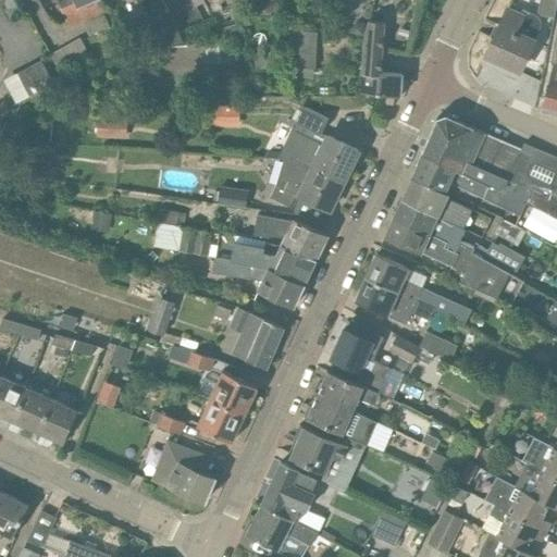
[(56,0),(71,28),(108,11),(100,0),(56,0)]
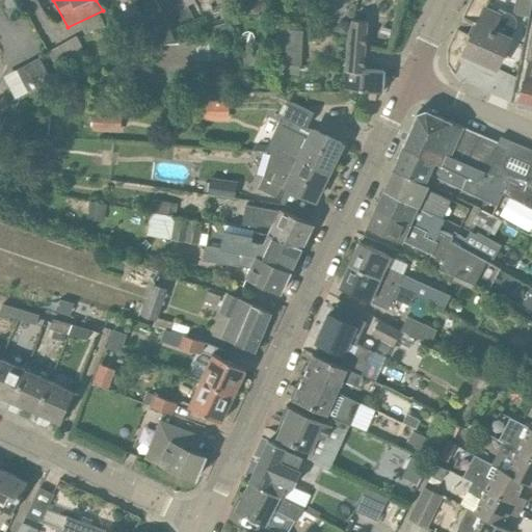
[(181,0),(155,0),(167,24),(171,33),(193,22),(181,0)]
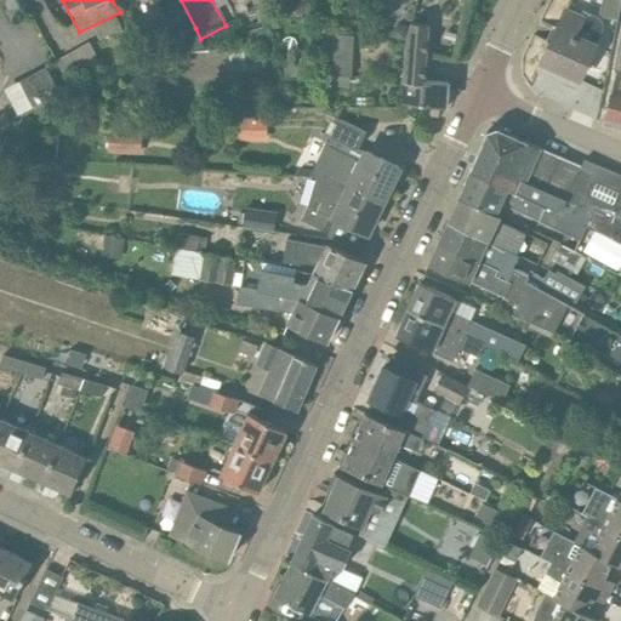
[(620,0),(605,0),(604,7),(619,12),(620,0)]
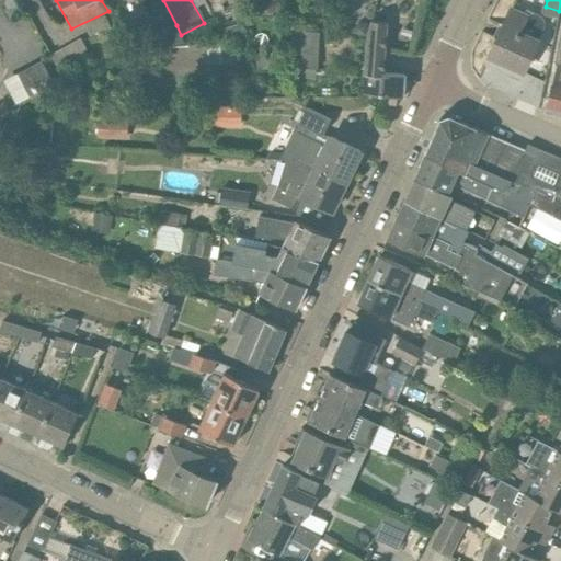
[(263,18),(281,14),(278,2),(261,6),(263,18)]
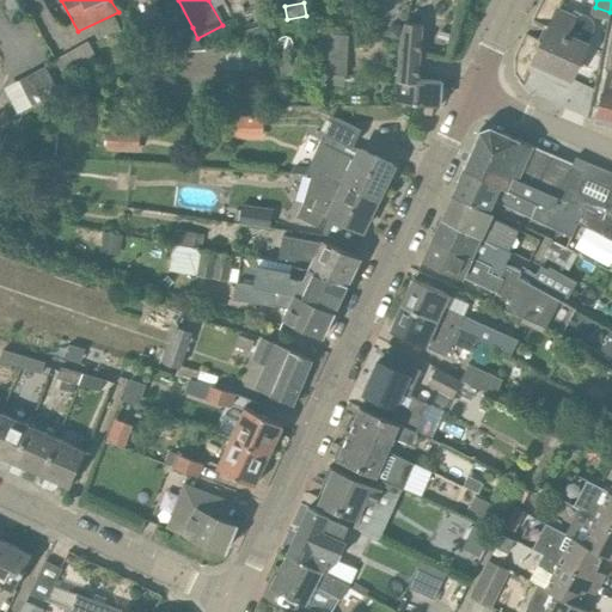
[(571,79),(588,42),(568,34),(575,18),(558,11),(534,62),(571,79)]
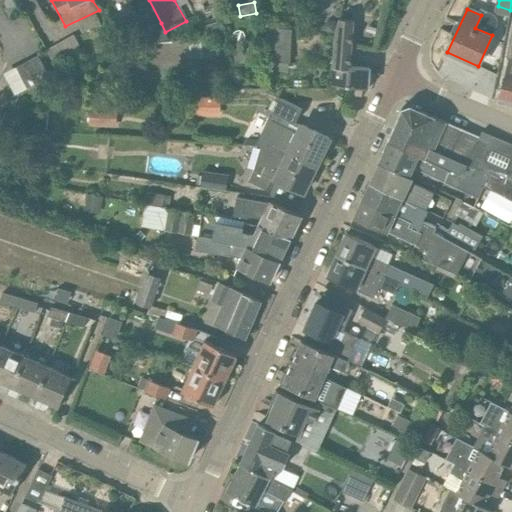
[(370,68),(350,67),(353,21),(339,20),(336,32),(334,44),(335,44),(333,61),(334,61),(333,68),(332,68),(330,86),(368,89),(370,68)]
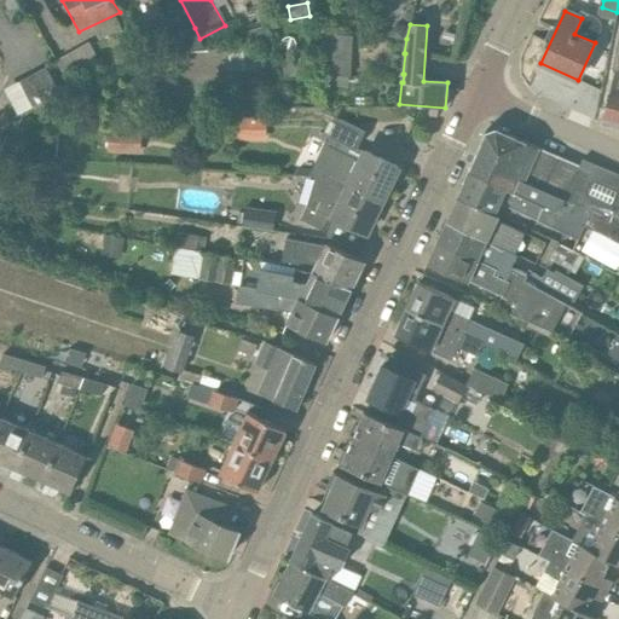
[(171,36),(178,50),(204,48),(200,39),(195,28),(171,36)]
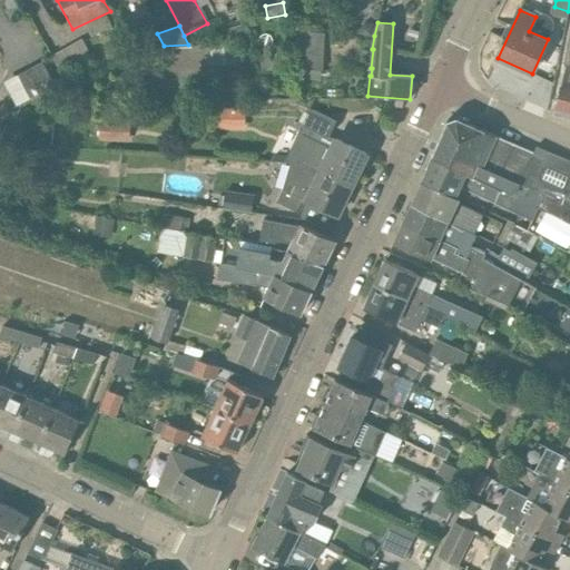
[(569,109),(569,28),(563,66),(566,66),(556,105),(569,109)]
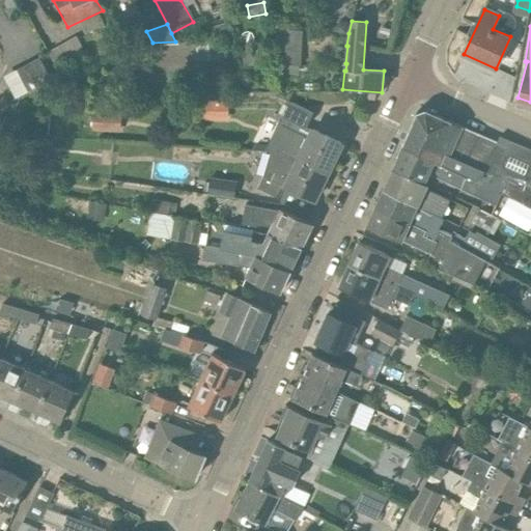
[(307,67),(308,34),(285,34),(284,67),(307,67)]
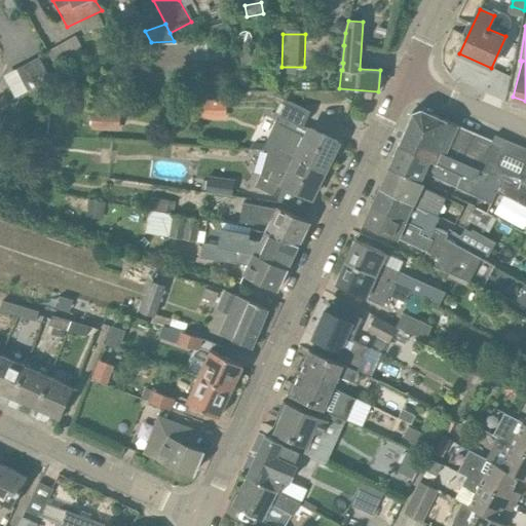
[(223,55),(222,37),(197,38),(198,57),(223,55)]
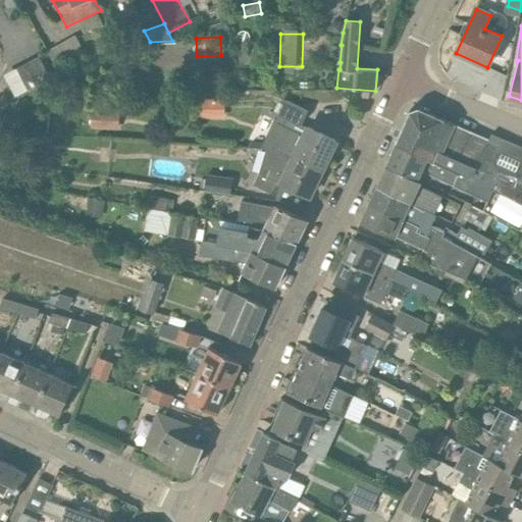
[(242,67),(253,65),(249,48),(237,51),(242,67)]
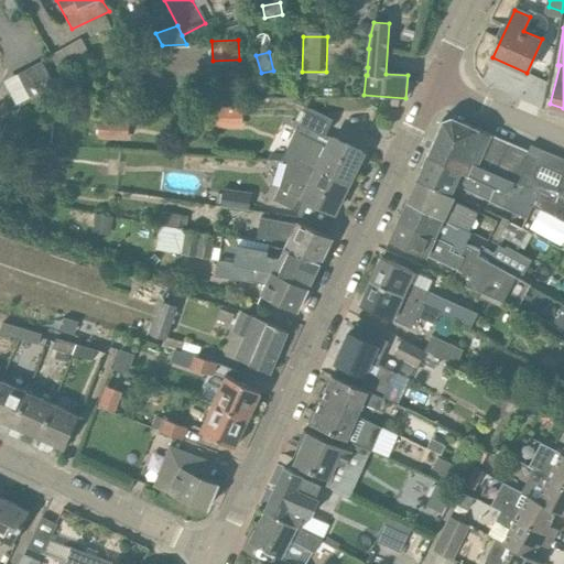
[(33,94),(56,80),(47,64),(24,77),(33,94)]
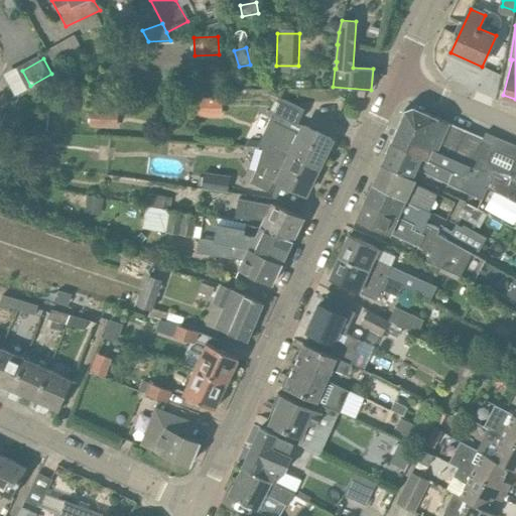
[(196,118),(226,118),(226,98),(196,98),(196,118)]
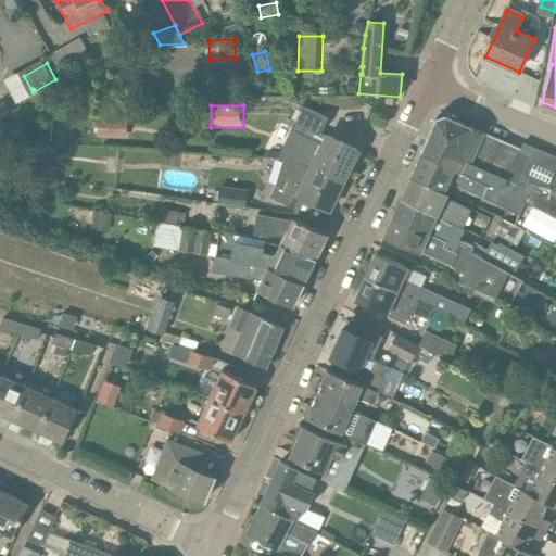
[(325,136),(320,134),(328,117),(302,105),(291,129),(312,138),(301,161),(342,182),(357,151),(325,135),(325,136)]
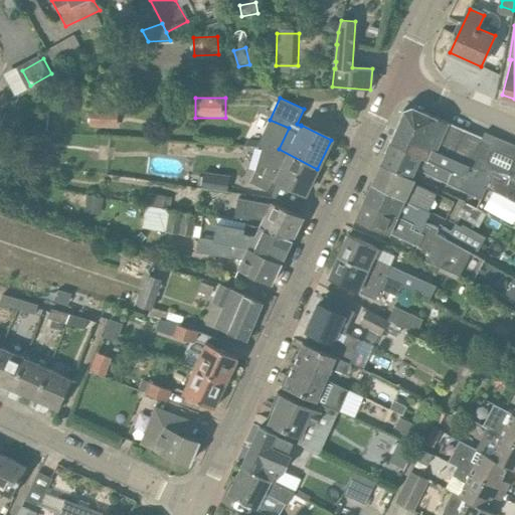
[(404,111),(398,123),(390,141),(453,169),(446,183),(481,200),(486,189),(493,170),(483,165),(494,141),(495,137),(485,133),(482,138),(440,119),(412,107),(403,110),(404,111)]
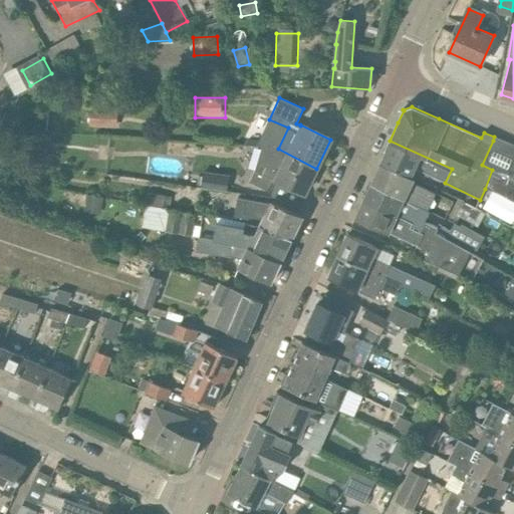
[(118,129),(119,112),(91,111),(90,126),(118,129)]
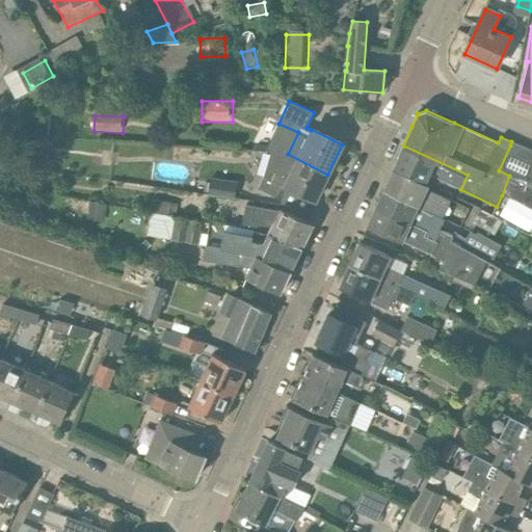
[(40,134),(49,135),(50,117),(41,116),(40,134)]
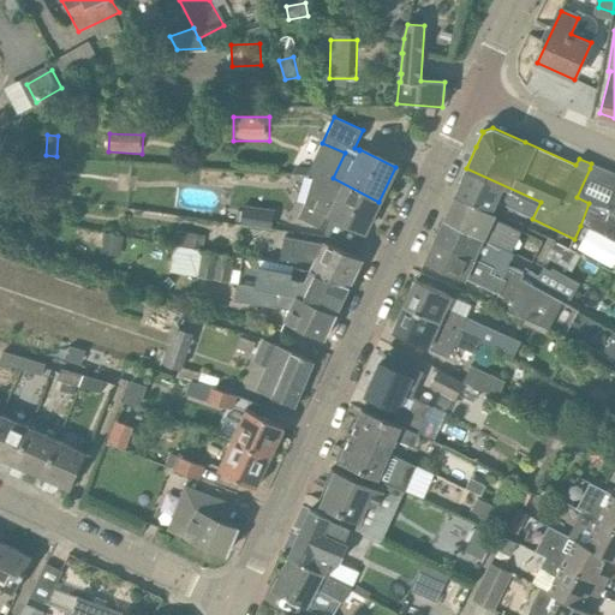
[(532,219),(541,202),(466,168),(466,169),(466,171),(455,195),(494,213),(497,202),(532,219)]
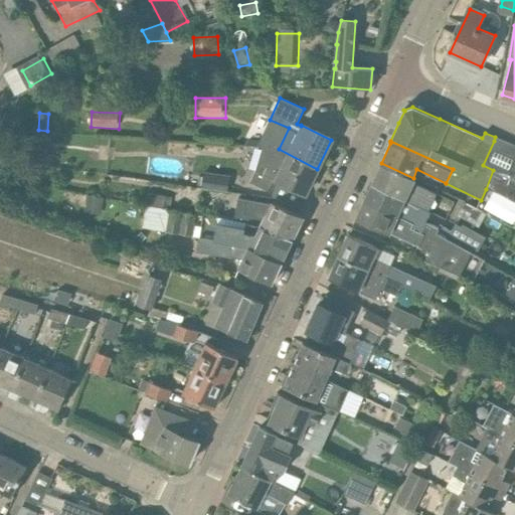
[(305,195),(317,169),(279,149),(279,150),(281,151),(268,177),(255,171),(249,182),(273,194),(279,182),(305,195)]
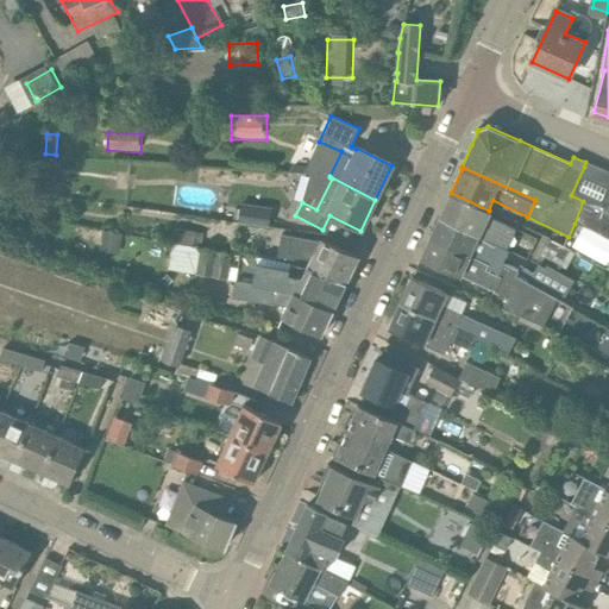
[(502,246),(510,226),(489,217),(491,213),(488,211),(489,211),(451,193),(440,217),(476,234),(502,246)]
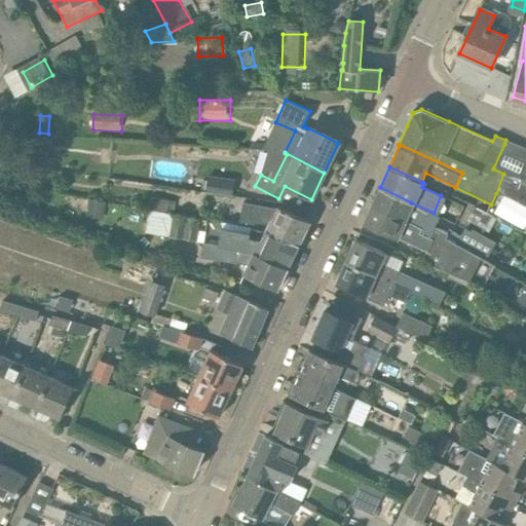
[(210,174),(210,189),(234,190),(235,175),(210,174)]
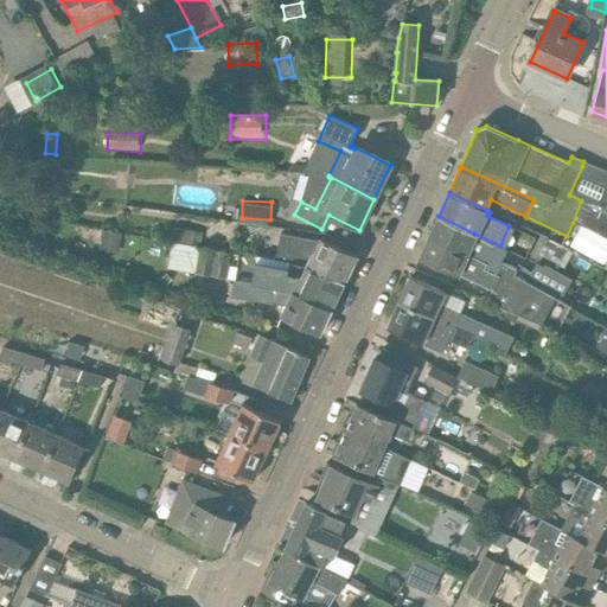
[(499,247),(500,246),(474,234),(439,216),(430,236),(486,261),(483,268),(496,274),(500,263),(491,259),(497,246),(499,247)]
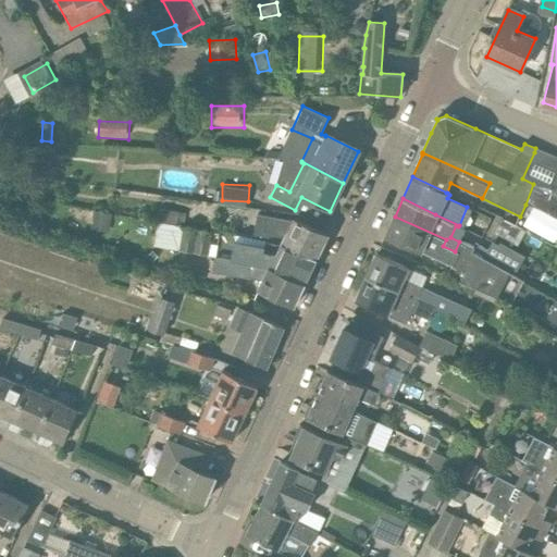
[(160,207),(158,246),(184,247),(186,208),(160,207)]
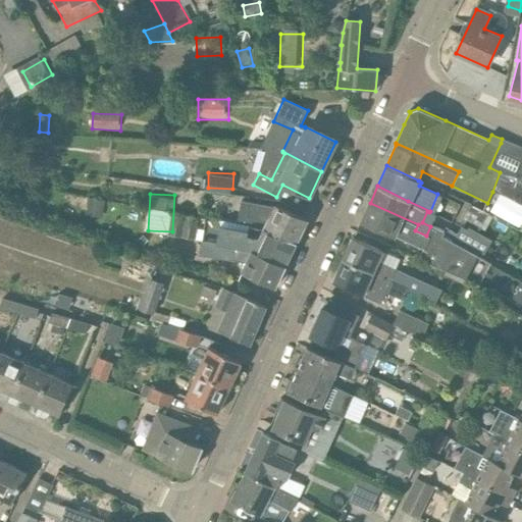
[(13,213),(17,204),(7,199),(3,208),(13,213)]
